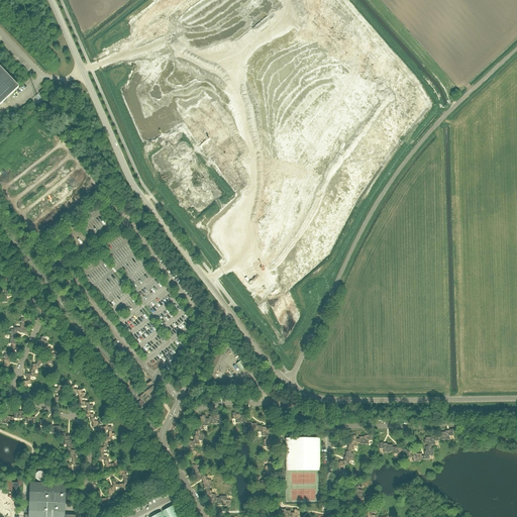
[(0,105),(9,96),(19,88),(10,79),(9,77),(0,68),(0,105)]
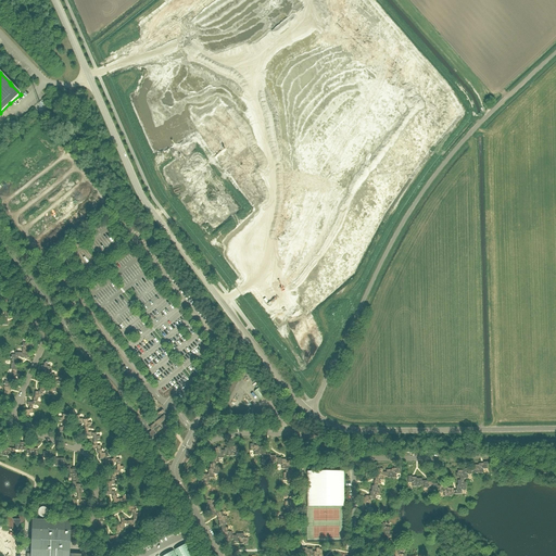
[(0,302),(3,302),(2,313),(4,313),(4,316),(1,316),(0,324),(8,325),(8,323),(7,323),(7,319),(8,319),(8,317),(9,317),(11,317),(11,310),(9,310),(9,311),(7,310),(8,299),(4,299),(4,297),(5,297),(5,294),(1,294),(1,297),(0,295),(0,302)]
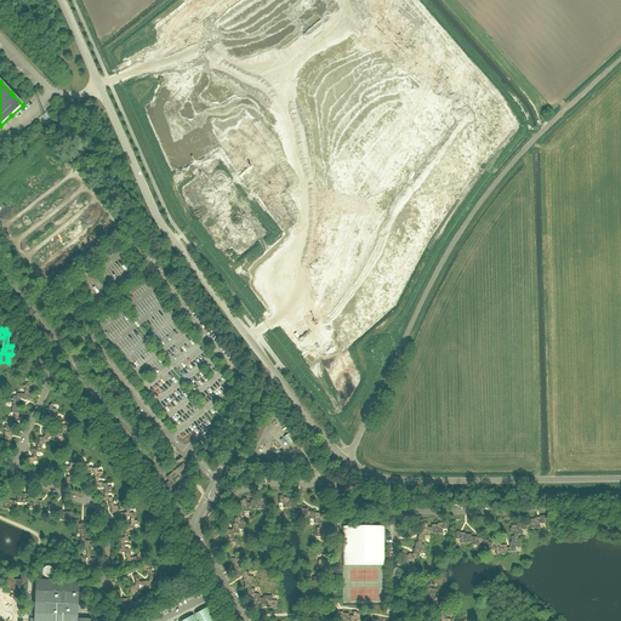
[(38,383),(29,382),(29,386),(26,385),(26,388),(24,388),(24,389),(26,389),(24,396),(17,394),(17,397),(13,397),(12,400),(12,402),(12,414),(13,414),(13,420),(10,419),(9,426),(5,426),(5,429),(5,431),(4,443),(12,443),(12,439),(11,439),(12,436),(13,431),(12,431),(12,428),(17,429),(17,421),(20,421),(20,422),(22,422),(22,417),(20,417),(21,411),(20,410),(20,404),(21,404),(21,402),(20,402),(20,400),(24,400),(24,402),(33,402),(33,399),(32,399),(32,396),(33,396),(33,389),(33,388),(38,388),(38,383)]
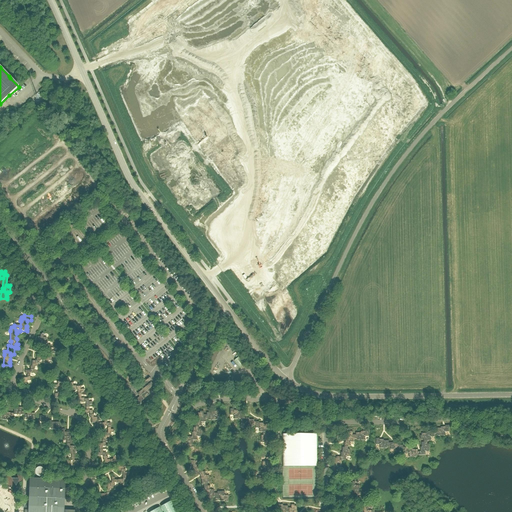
[(43,333),(42,333),(42,334),(40,334),(40,337),(38,336),(38,340),(43,340),(43,345),(44,345),(44,350),(47,350),(47,351),(48,351),(48,357),(40,357),(40,355),(37,354),(37,360),(35,360),(32,360),(32,366),(30,366),(30,370),(25,370),(25,373),(27,373),(27,377),(22,377),(21,381),(24,381),(24,384),(25,384),(26,384),(27,384),(27,380),(30,381),(30,376),(30,373),(33,373),(34,369),(35,369),(35,366),(38,366),(38,363),(39,363),(39,360),(43,360),(43,361),(45,361),(45,364),(48,364),(48,360),(51,361),(52,354),(54,354),(55,353),(55,352),(55,351),(51,351),(51,348),(50,348),(50,345),(47,345),(47,341),(46,341),(47,337),(43,337),(44,334),(43,334),(43,333)]
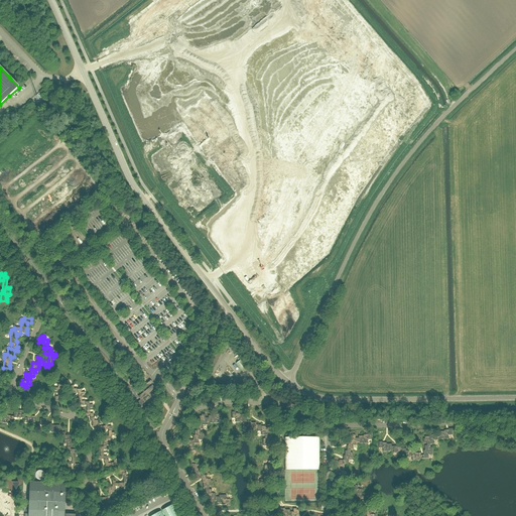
[(67,381),(67,382),(65,382),(65,384),(57,385),(58,388),(54,388),(54,391),(57,391),(57,394),(58,394),(58,397),(54,397),(55,401),(58,401),(58,399),(63,399),(63,396),(61,396),(60,388),(68,388),(68,389),(69,389),(69,392),(74,392),(74,393),(79,393),(79,401),(77,401),(77,404),(82,404),(82,405),(87,405),(87,413),(85,413),(85,417),(90,416),(90,421),(92,421),(92,426),(95,426),(95,427),(97,427),(97,432),(100,432),(100,429),(108,429),(108,436),(107,436),(104,436),(105,441),(103,441),(104,445),(98,446),(98,449),(101,449),(101,455),(99,455),(99,459),(104,459),(104,463),(106,463),(106,469),(109,469),(109,466),(117,466),(117,471),(119,470),(119,476),(122,476),(122,477),(123,477),(124,483),(116,483),(116,481),(112,481),(112,486),(111,486),(111,487),(108,487),(108,493),(107,493),(107,497),(102,497),(102,501),(104,501),(104,505),(99,505),(99,509),(102,509),(102,511),(105,511),(105,508),(108,508),(108,509),(110,509),(110,507),(109,507),(109,503),(107,504),(107,500),(110,500),(110,496),(111,496),(111,493),(114,493),(114,490),(115,490),(115,487),(118,486),(118,487),(121,487),(121,490),(124,489),(124,486),(127,486),(127,479),(130,479),(129,478),(130,478),(130,477),(129,477),(129,476),(126,476),(126,473),(125,473),(125,470),(121,470),(121,467),(120,467),(120,463),(117,463),(117,460),(117,459),(116,459),(116,460),(114,460),(114,463),(112,463),(109,463),(108,460),(107,456),(104,456),(104,448),(107,448),(107,444),(108,444),(108,441),(111,441),(111,439),(112,439),(111,436),(115,436),(115,432),(112,433),(111,426),(108,426),(108,423),(107,423),(105,423),(105,426),(103,426),(99,426),(99,423),(98,423),(98,420),(95,420),(95,417),(94,417),(93,413),(90,414),(90,410),(90,408),(93,408),(93,405),(90,405),(90,402),(86,402),(86,401),(82,401),(82,398),(82,396),(85,396),(85,394),(86,394),(86,393),(85,393),(82,393),(82,390),(78,390),(78,389),(74,389),(74,386),(71,386),(71,385),(68,385),(68,381),(67,381)]
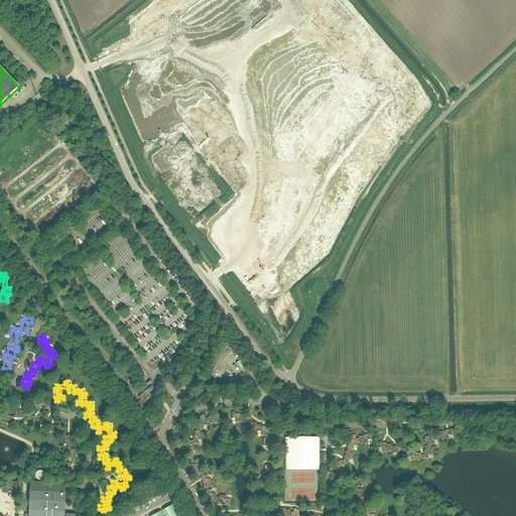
[(149,394),(143,399),(145,402),(152,398),(155,395),(153,392),(150,394),(149,395),(149,394)]
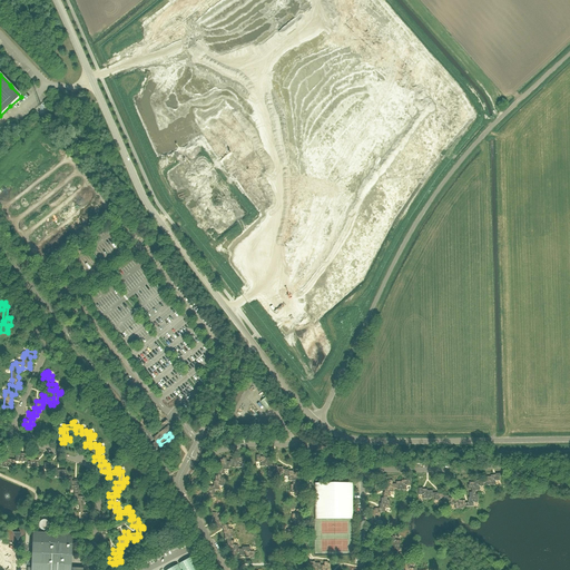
[(26,454),(22,454),(22,455),(16,455),(16,458),(15,458),(15,459),(16,459),(16,460),(12,460),(12,461),(9,461),(9,460),(6,460),(6,461),(0,460),(0,464),(2,464),(2,469),(16,469),(16,462),(27,462),(27,465),(31,465),(30,468),(38,469),(38,472),(45,472),(45,470),(53,470),(53,475),(58,475),(58,479),(65,479),(65,482),(71,482),(71,490),(75,490),(75,497),(77,497),(77,505),(79,505),(79,512),(81,512),(81,522),(80,522),(80,526),(84,526),(84,522),(88,522),(88,520),(89,520),(89,518),(88,518),(88,513),(86,513),(86,511),(85,511),(85,512),(82,512),(84,507),(85,507),(85,505),(84,505),(84,497),(81,497),(81,495),(80,495),(80,497),(78,497),(78,490),(78,489),(79,489),(79,484),(78,484),(78,482),(76,482),(76,480),(75,480),(75,482),(72,482),(72,479),(67,478),(67,472),(65,472),(65,471),(60,471),(60,472),(58,472),(58,469),(55,469),(55,463),(51,463),(51,462),(48,462),(48,463),(45,463),(45,465),(43,465),(43,467),(45,467),(45,469),(40,468),(40,462),(38,462),(38,461),(33,460),(33,462),(28,462),(29,459),(25,458),(26,454)]
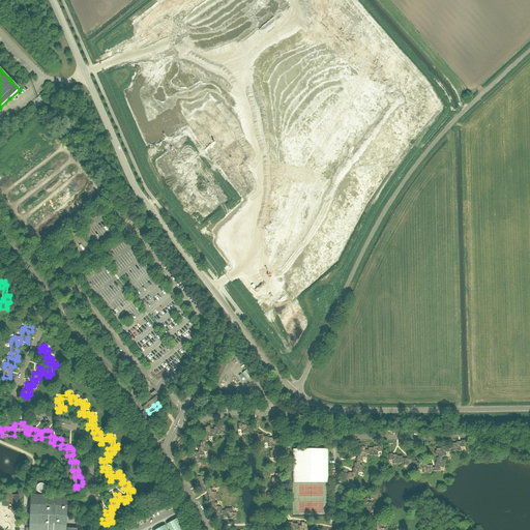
[(242,424),(242,423),(238,423),(238,430),(242,430),(242,434),(249,434),(249,438),(254,438),(254,442),(261,442),(261,440),(264,440),(264,443),(268,443),(268,447),(271,447),(272,450),(270,450),(270,458),(274,458),(274,462),(281,462),(281,458),(280,458),(280,453),(277,453),(277,448),(275,448),(275,445),(280,445),(280,441),(277,441),(277,439),(272,439),(272,438),(268,438),(268,437),(263,437),(263,434),(258,435),(258,433),(253,433),(253,429),(252,429),(252,425),(246,425),(246,424),(242,424)]
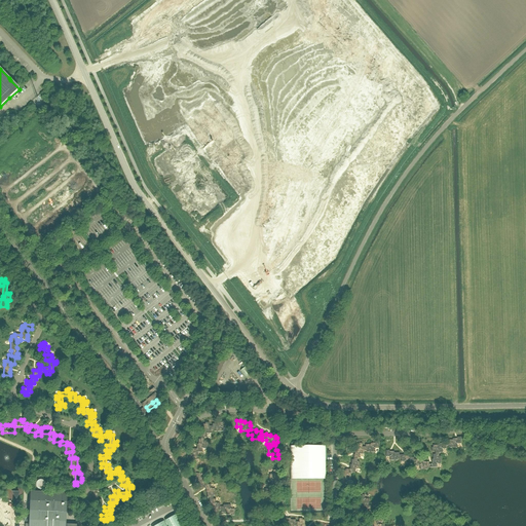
[(461,444),(461,437),(457,437),(457,439),(453,439),(453,440),(448,440),(448,442),(443,442),(443,444),(438,444),(439,445),(434,445),(434,447),(431,447),(431,451),(436,451),(436,454),(434,454),(434,459),(431,459),(431,463),(429,463),(429,461),(424,461),(424,460),(419,460),(419,459),(414,459),(414,457),(409,457),(409,456),(405,456),(405,454),(400,455),(400,452),(395,452),(395,451),(390,451),(390,450),(386,450),(386,456),(390,456),(390,460),(398,460),(398,458),(401,458),(401,461),(405,461),(405,465),(413,464),(413,463),(416,463),(416,465),(420,465),(420,470),(427,470),(427,467),(438,467),(438,463),(441,463),(441,456),(439,456),(439,453),(443,453),(443,449),(447,449),(447,446),(450,446),(450,448),(457,448),(457,444),(461,444)]
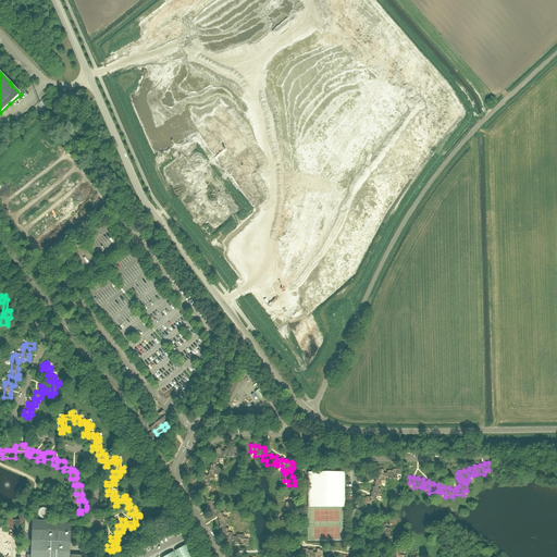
[(400,474),(400,468),(397,468),(397,469),(392,469),(392,470),(386,470),(386,473),(383,473),(383,469),(380,469),(380,471),(376,471),(376,477),(375,477),(375,481),(374,481),(374,486),(372,486),(372,492),(371,492),(371,496),(366,497),(366,498),(363,498),(363,504),(361,504),(361,508),(360,508),(360,512),(368,512),(368,508),(371,508),(371,500),(376,500),(376,496),(381,496),(380,489),(379,489),(379,485),(381,485),(381,481),(385,481),(385,477),(388,477),(388,479),(397,479),(397,474),(400,474)]
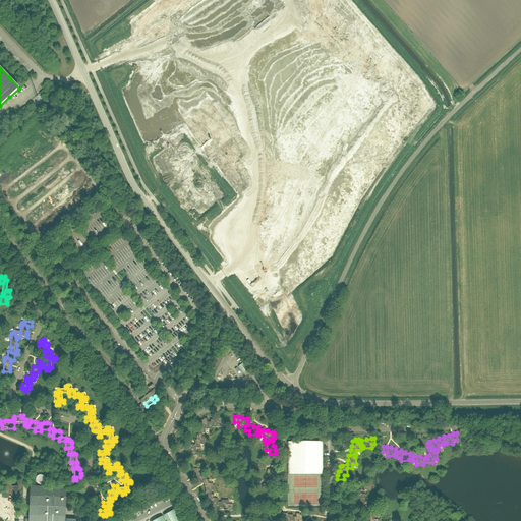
[(322,474),(322,442),(286,442),(286,475),(322,474)]
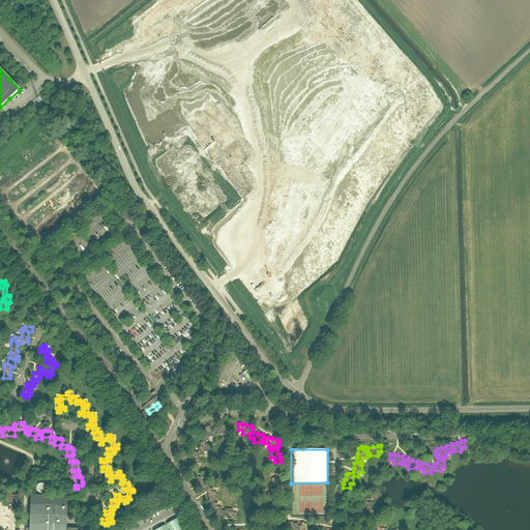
[(204,477),(198,477),(198,480),(199,480),(199,486),(200,486),(200,490),(203,490),(203,492),(207,492),(207,496),(208,496),(208,501),(211,501),(211,506),(212,506),(212,511),(213,511),(213,517),(215,517),(215,518),(219,518),(219,514),(223,514),(223,517),(228,517),(228,518),(232,518),(232,519),(236,519),(236,512),(232,512),(232,508),(225,508),(225,510),(222,510),(222,506),(217,506),(217,503),(214,503),(214,499),(216,499),(216,492),(212,492),(212,488),(208,488),(208,480),(204,480),(204,477)]
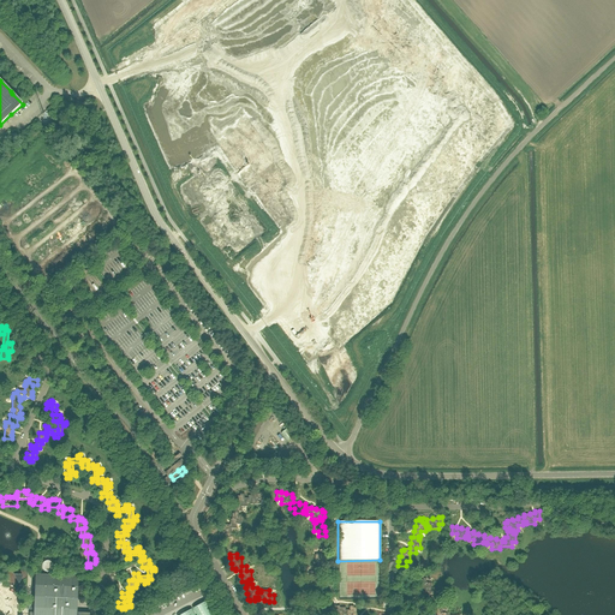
[(78,577),(36,574),(35,596),(34,602),(34,604),(33,614),(90,614),(77,613),(78,579),(78,577)]
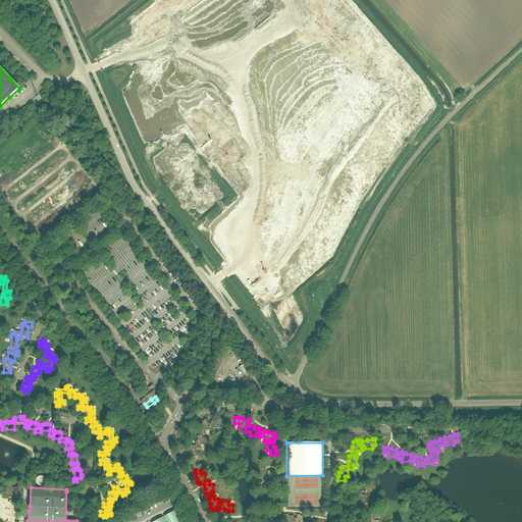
[(283,513),(280,513),(280,519),(283,519),(283,521),(291,521),(292,521),(295,521),(294,521),(303,521),(304,521),(303,521),(303,516),(300,516),(300,514),(297,514),(297,518),(294,518),(294,516),(289,516),(289,514),(283,514),(283,513)]
